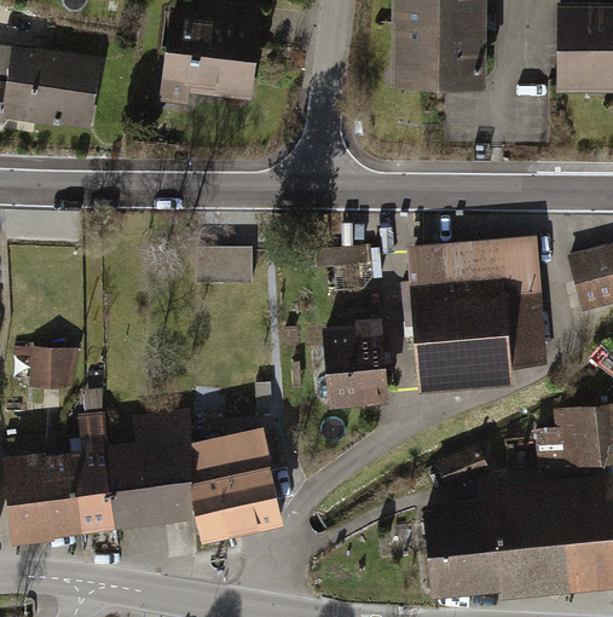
[(253,98),(261,3),(236,0),(197,0),(196,11),(168,9),(160,103),(190,105),(190,93),(253,98)]
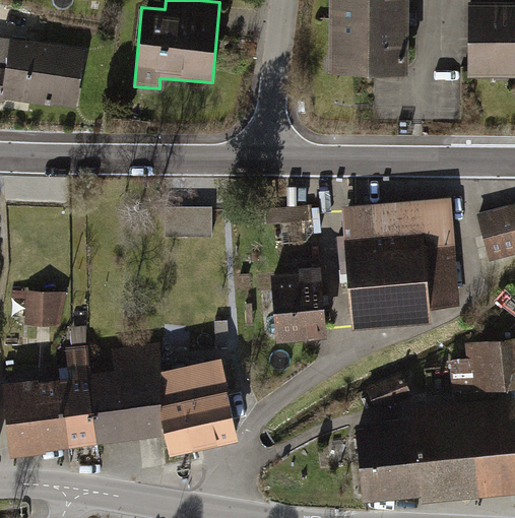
[(399,72),(399,0),(329,0),(330,72),(399,72)]
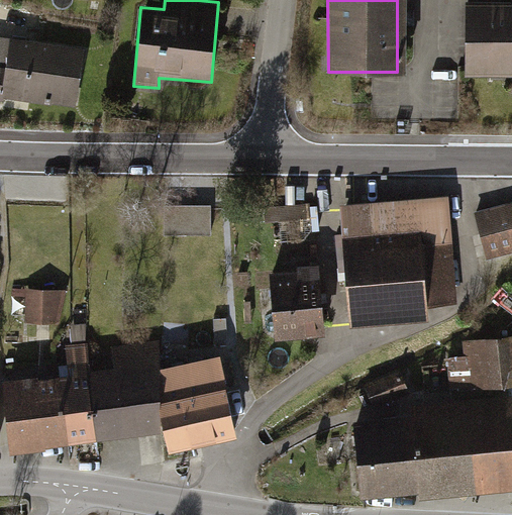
[(511,4),(497,5),(464,5),(463,72),(511,72),(511,4)]
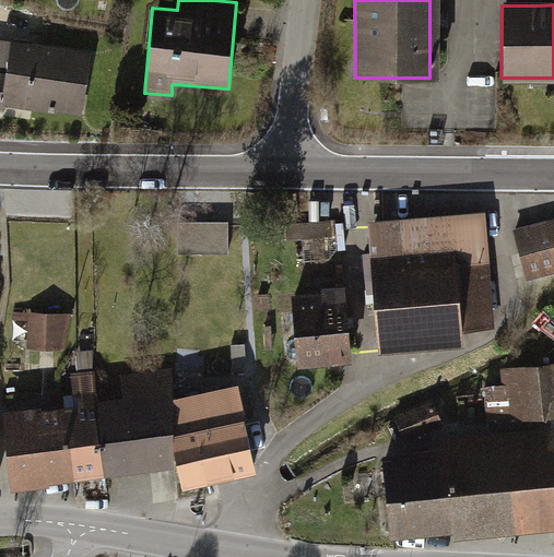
[(90,50),(11,42),(3,109),(82,118),(90,50)]
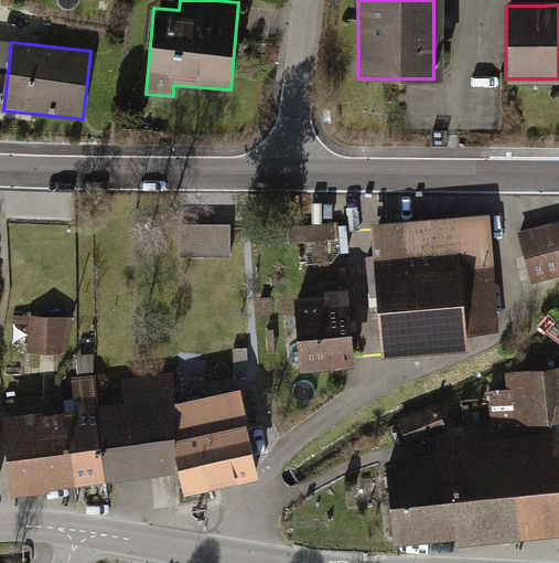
[(497,329),(488,215),(373,223),(382,357),(469,350),(466,331),(497,329)]
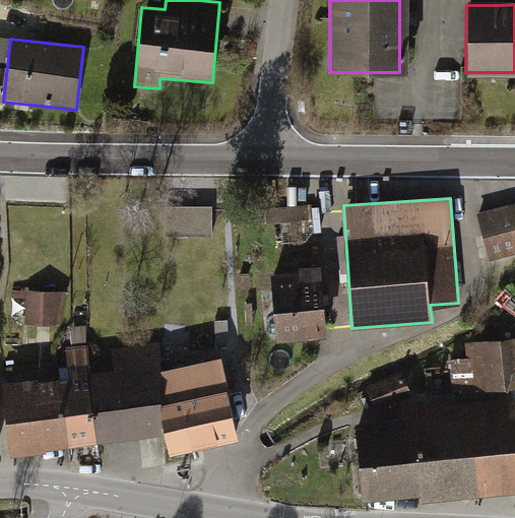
[(514,254),(514,204),(477,215),(491,261),(514,254)]
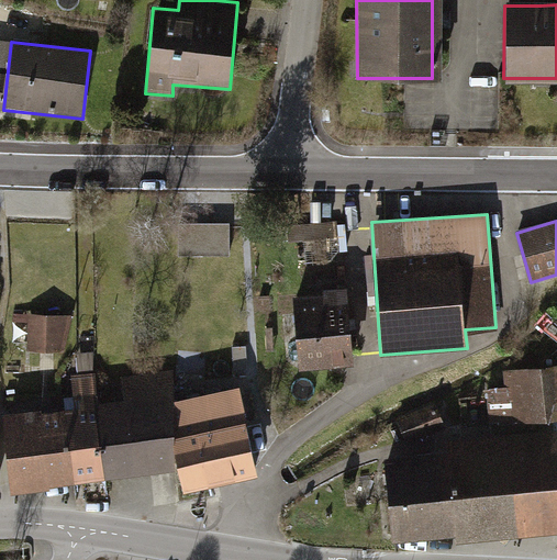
[(177,224),(176,257),(229,258),(229,225),(177,224)]
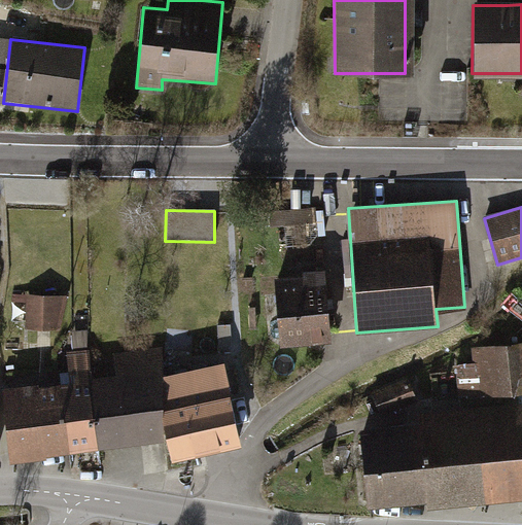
[(332,337),(322,269),(272,276),(281,344),(332,337)]
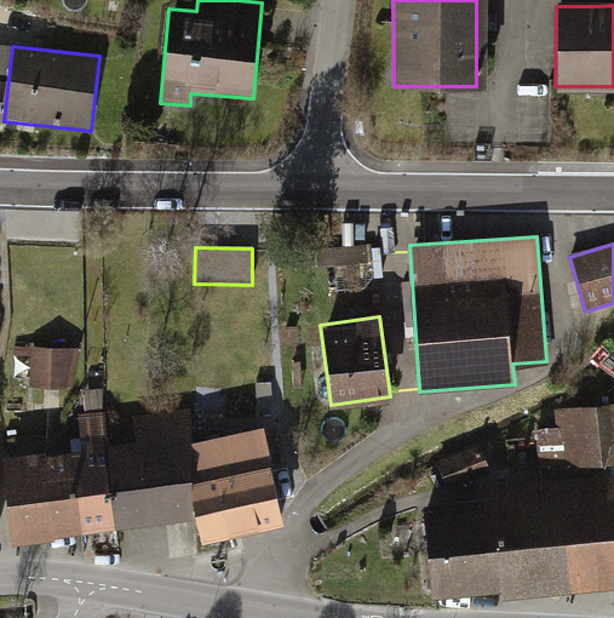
[(69,390),(78,349),(30,350),(29,388),(69,390)]
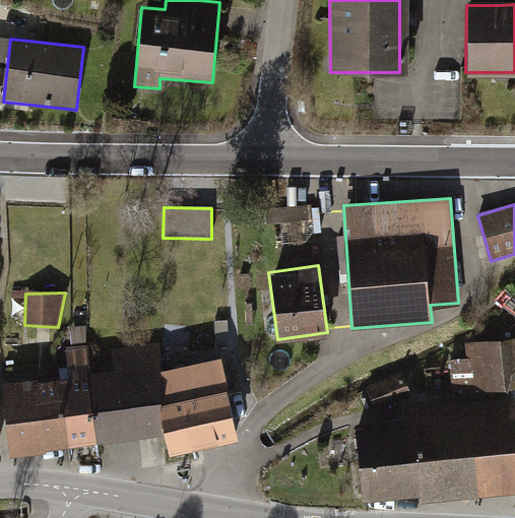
[(71,346),(86,343),(83,324),(68,327),(71,346)]
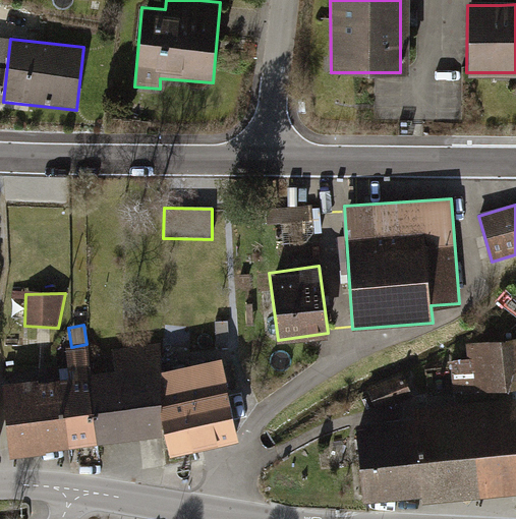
[(414,415),(423,489),(424,501),(515,489),(515,339),(466,345),(469,363),(448,366),(452,402),(413,407),(414,415)]
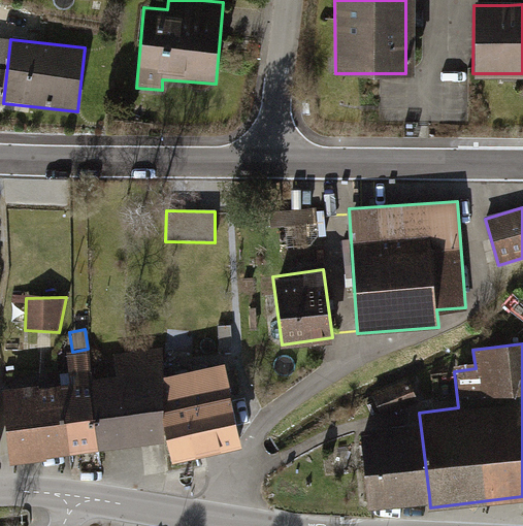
[(116,372),(89,376),(97,449),(167,438),(163,382),(161,351),(113,357),(116,372)]
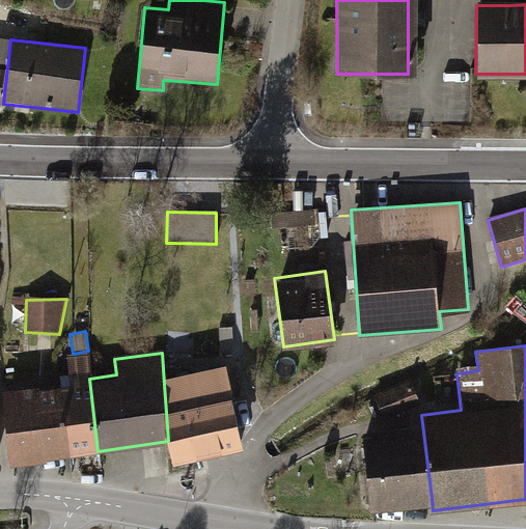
[(70,382),(61,383),(70,454),(98,451),(89,379),(86,354),(66,356),(70,382)]
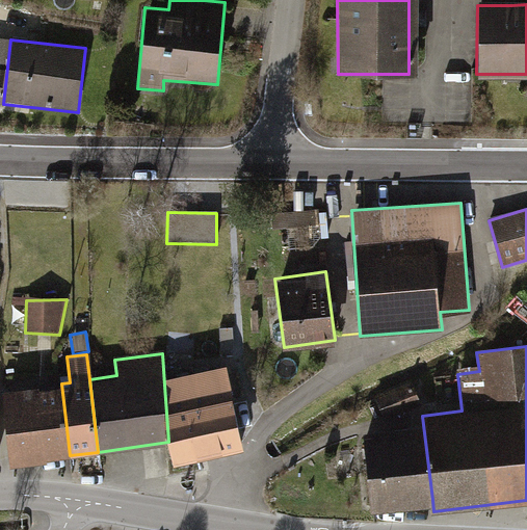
[(225,371),(164,385),(168,442),(175,462),(238,445),(225,371)]
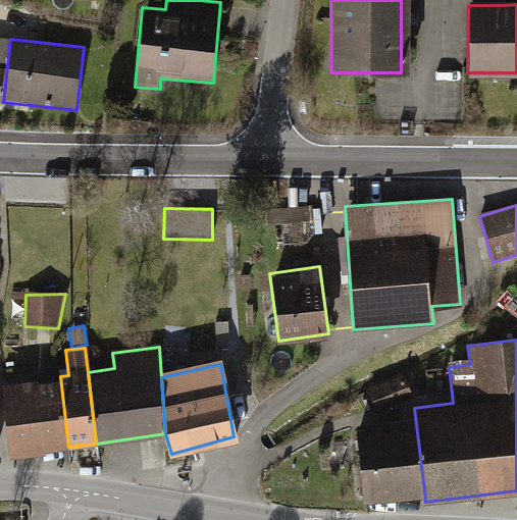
[(60,376),(0,382),(0,444),(10,443),(11,454),(68,447),(60,376)]
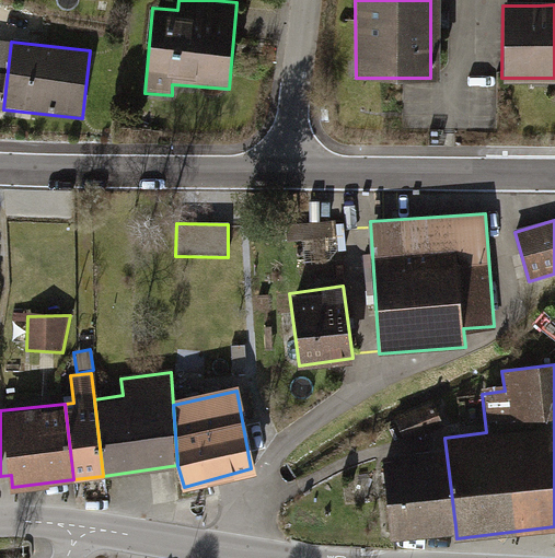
[(441,428),(431,407),(395,423),(405,444),(441,428)]
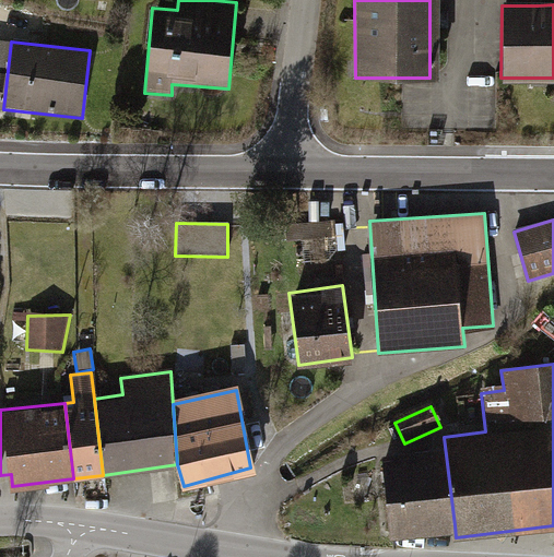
[(455,525),(445,446),(384,452),(392,532),(455,525)]
